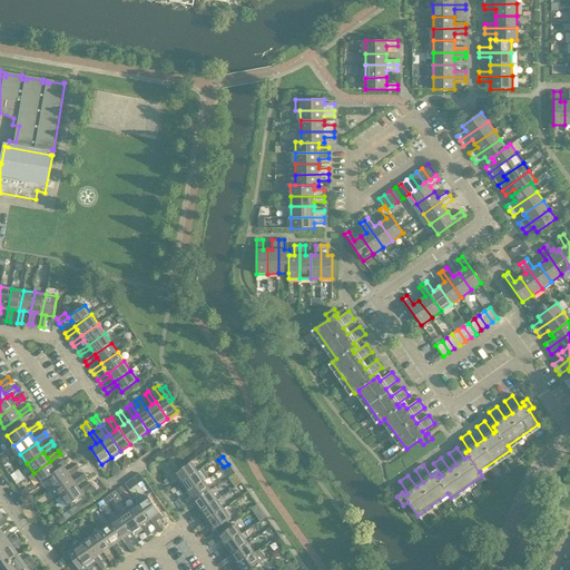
[(64,465),(67,463),(65,460),(53,467),(50,461),(33,473),(40,483),(47,478),(57,471),(56,471),(64,465)]
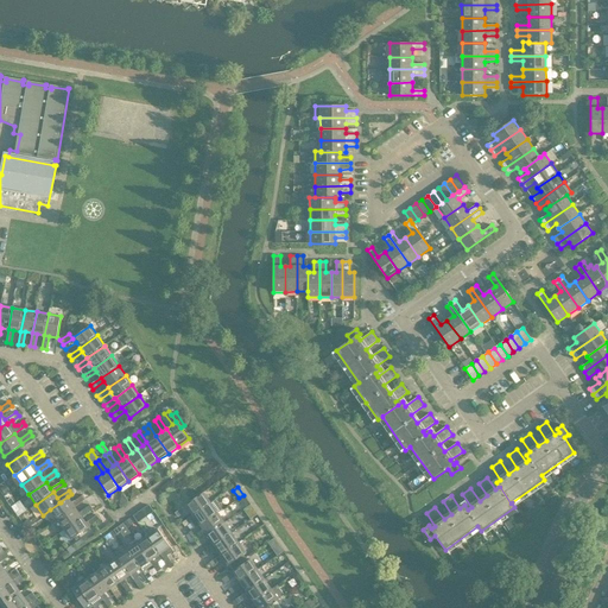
[(189,510),(192,515),(210,502),(203,493),(185,505),(175,513),(178,517),(189,510)]
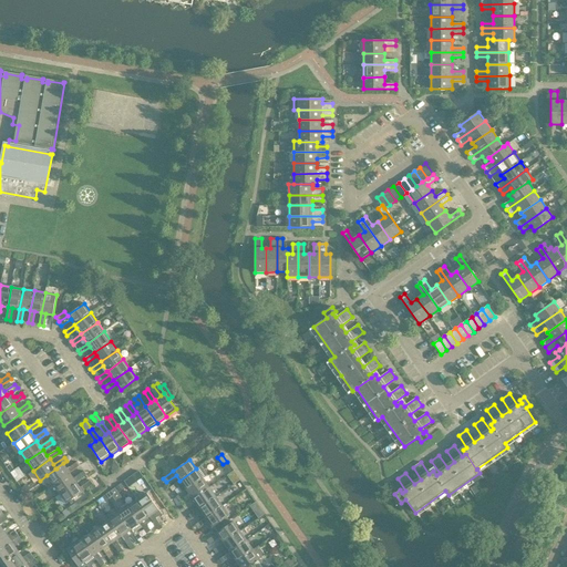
[(68,470),(63,463),(55,468),(57,468),(47,475),(53,484),(70,473),(80,466),(78,462),(68,470)]
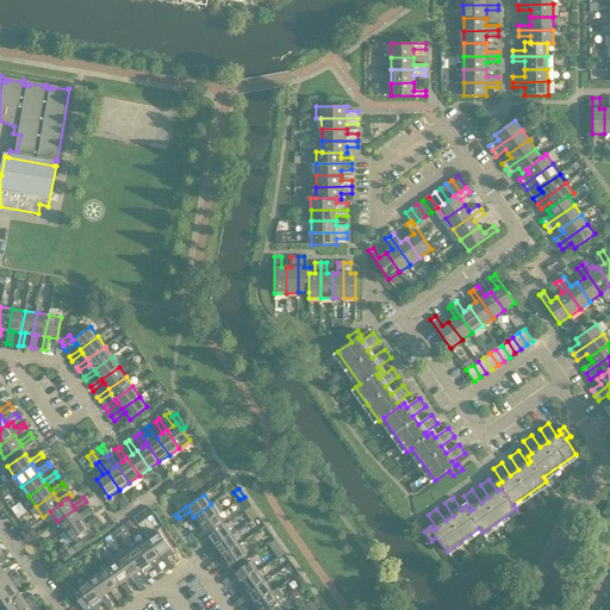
[(216,502),(211,504),(193,517),(182,524),(185,529),(192,524),(197,530),(200,527),(218,515),(223,511),(216,502)]
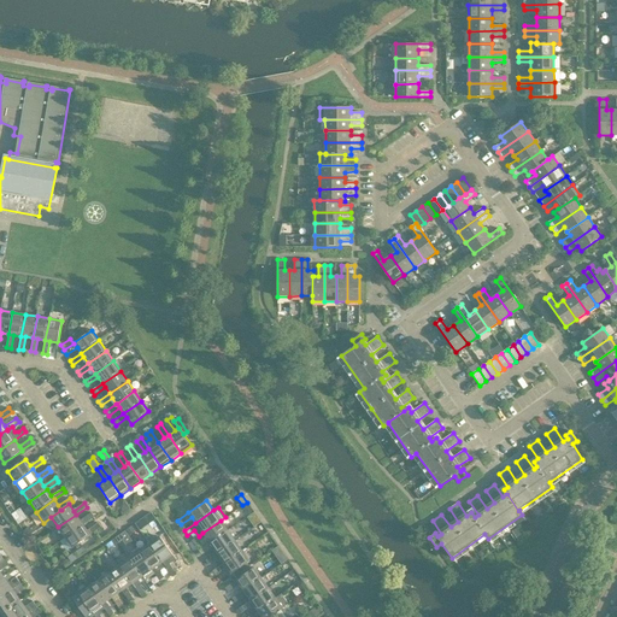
[(58,527),(65,538),(83,524),(94,517),(92,512),(81,521),(76,515),(58,527)]
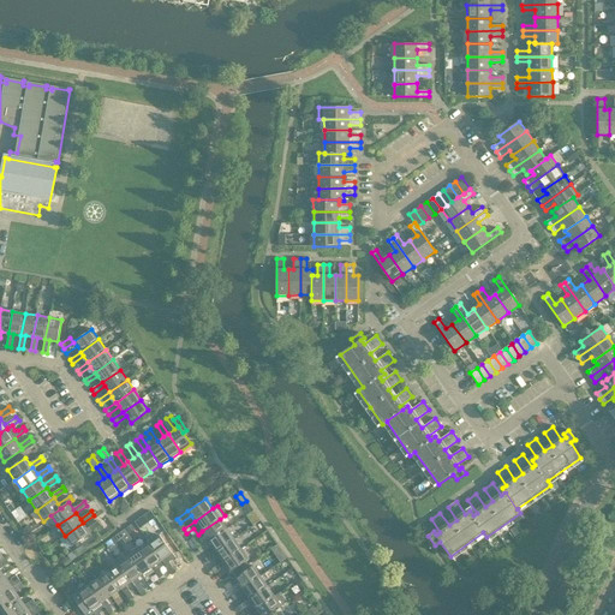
[(206,536),(209,542),(227,529),(220,519),(202,531),(198,535),(191,539),(193,543),(206,536)]
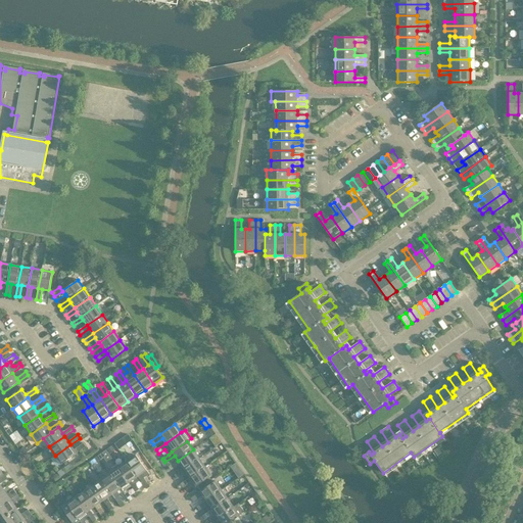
[(74,449),(70,444),(55,456),(61,464),(77,454),(86,446),(84,443),(74,449)]
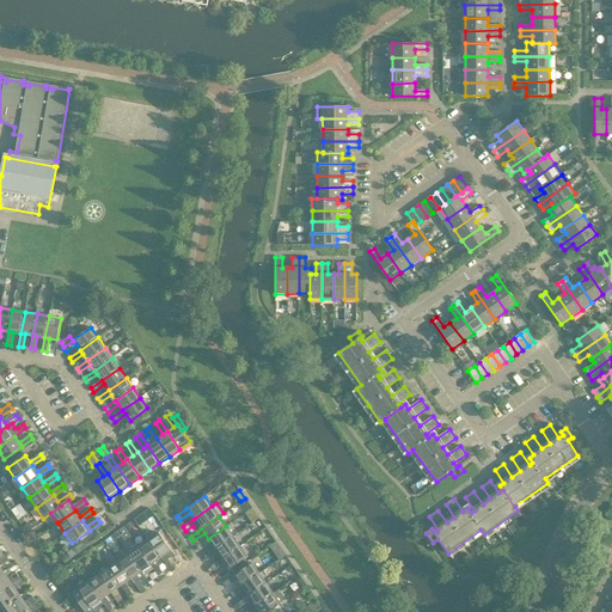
[(210,543),(215,549),(233,537),(226,526),(208,539),(197,546),(200,550),(210,543)]
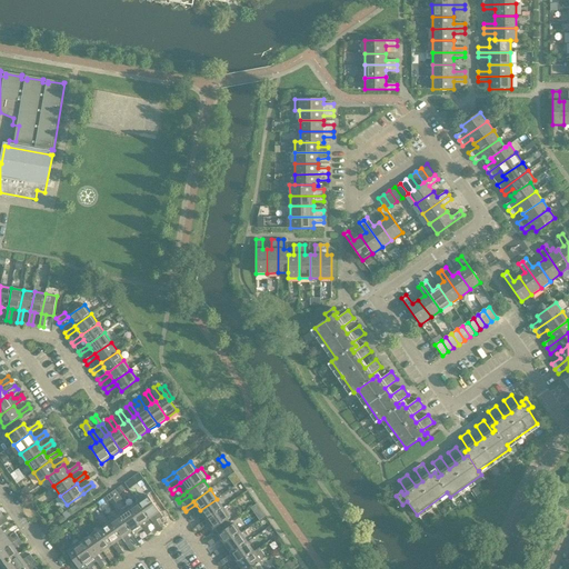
[(148,495),(138,502),(150,518),(149,519),(152,522),(157,529),(160,526),(156,520),(162,516),(148,495)]
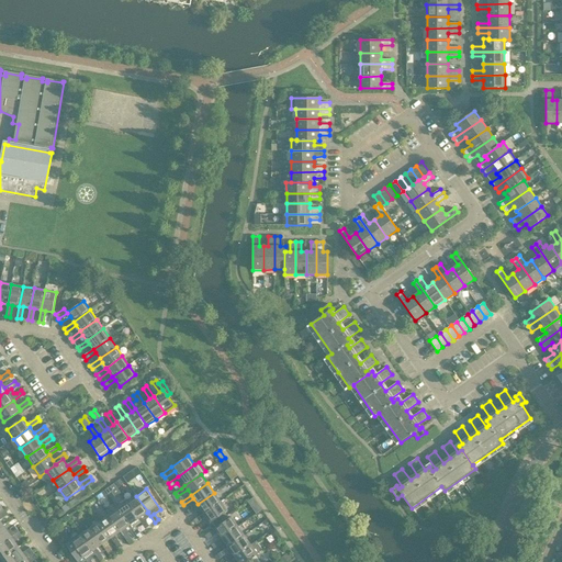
[(200,507),(204,513),(221,502),(214,493),(198,504),(188,510),(190,515),(200,507)]
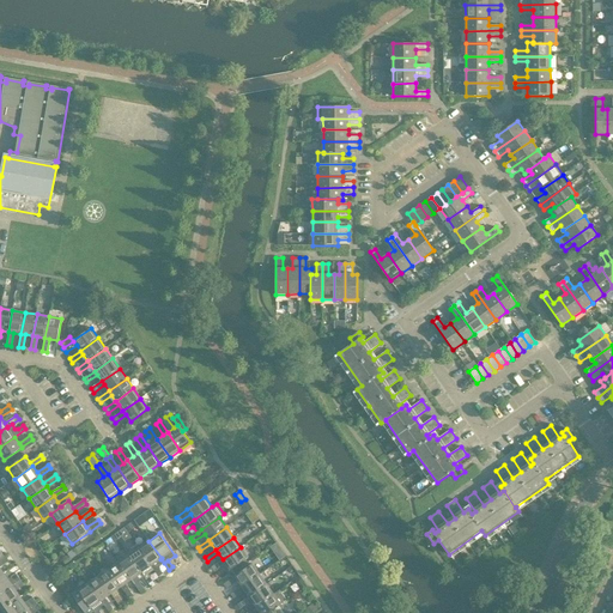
[(161,559),(162,558),(149,541),(139,547),(151,565),(153,570),(158,577),(163,574),(158,568),(164,563),(161,559)]
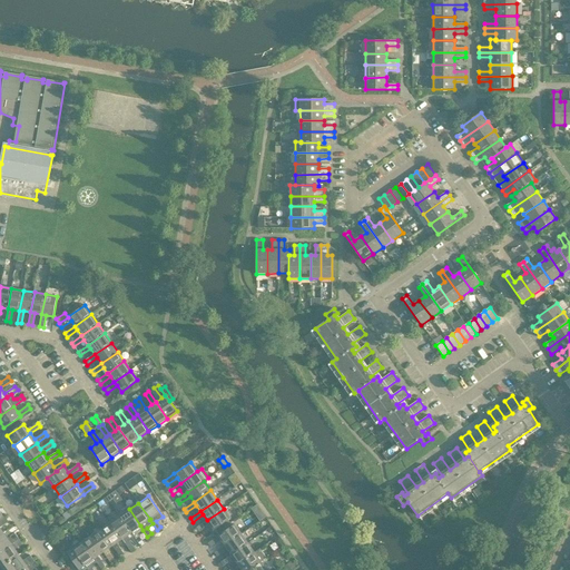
[(143,530),(140,526),(129,509),(119,516),(131,532),(134,537),(138,543),(143,540),(138,533),(143,530)]
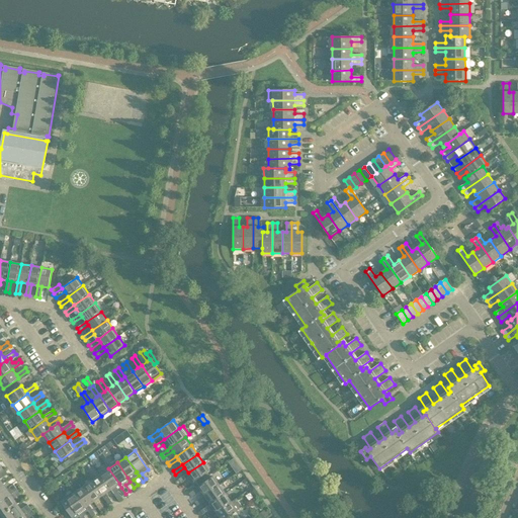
[(209,471),(203,462),(188,472),(179,480),(181,483),(190,477),(194,482),(209,471)]
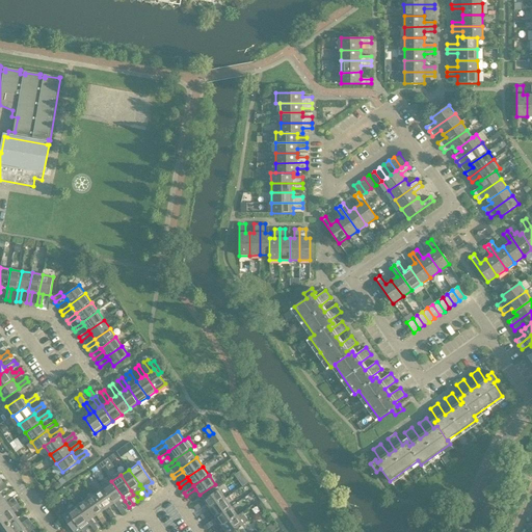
[(64,476),(58,480),(61,485),(68,481),(64,476)]
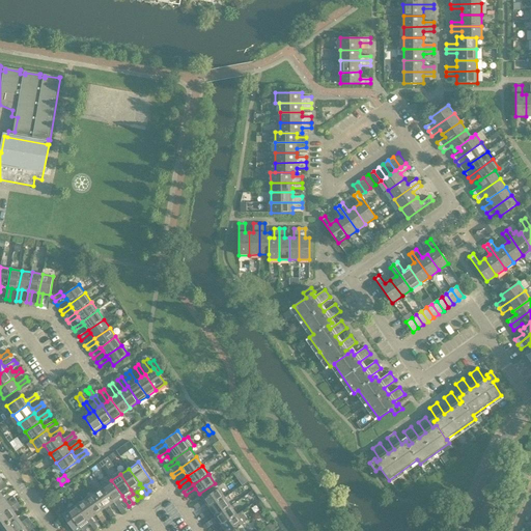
[(111,480),(103,486),(114,502),(113,502),(120,511),(123,509),(119,503),(124,500),(122,496),(111,480)]
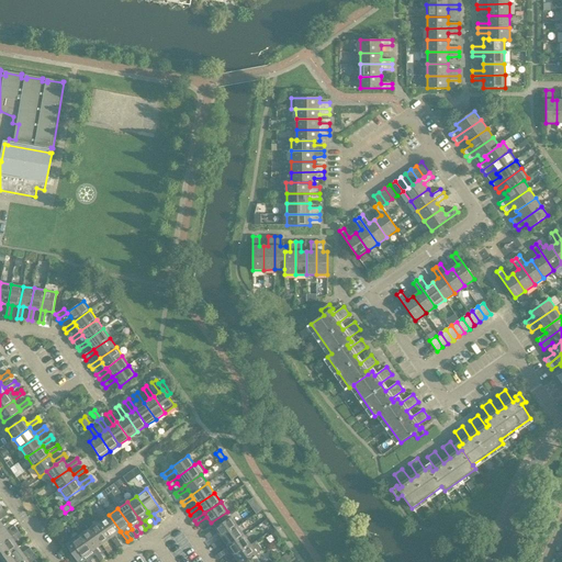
[(120,531),(121,531),(109,515),(100,521),(111,538),(117,548),(122,546),(114,536),(120,531)]
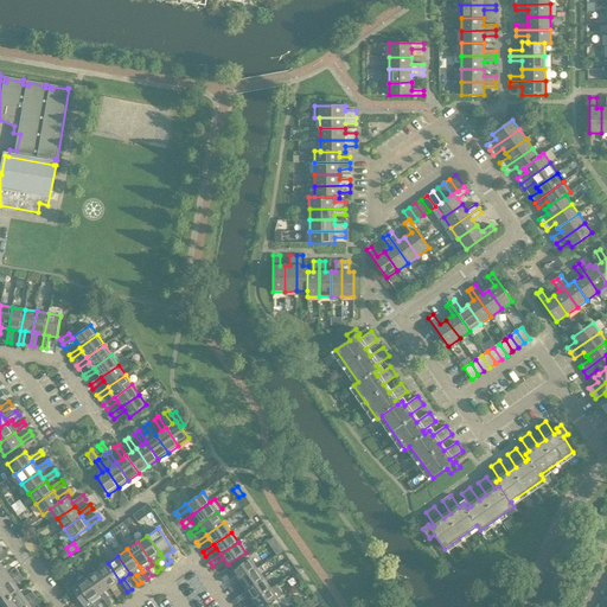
[(235,575),(240,581),(257,568),(250,558),(232,570),(222,579),(224,582),(235,575)]
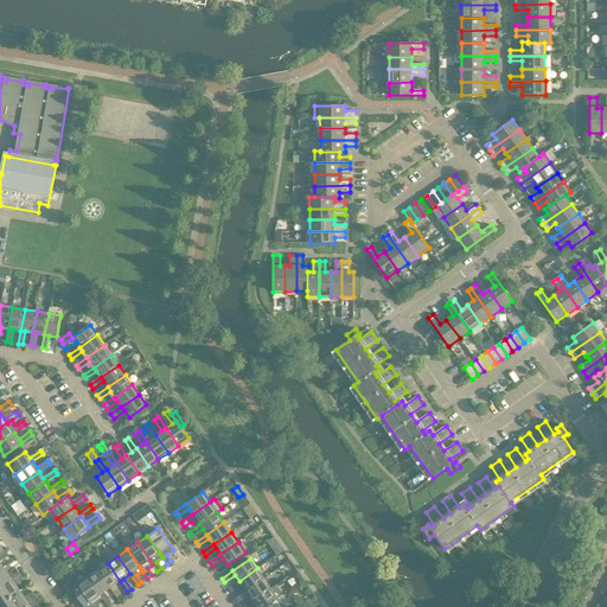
[(110,588),(117,599),(122,596),(114,585),(120,581),(108,563),(97,570),(110,588)]
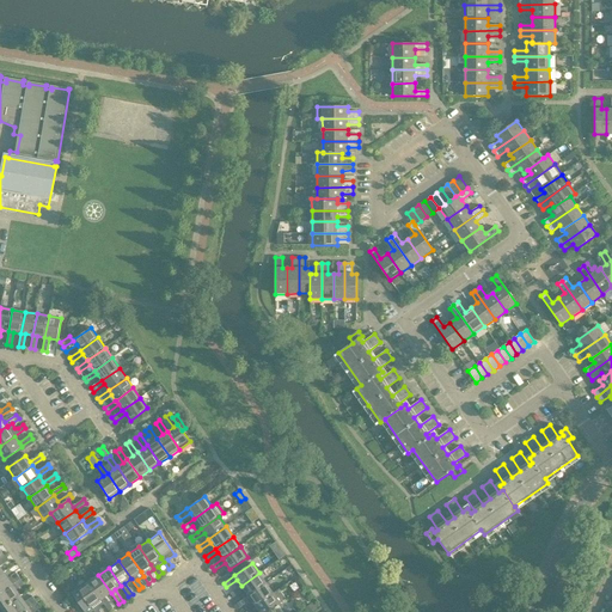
[(0,592),(20,579),(16,573),(8,579),(4,573),(0,575),(0,592)]
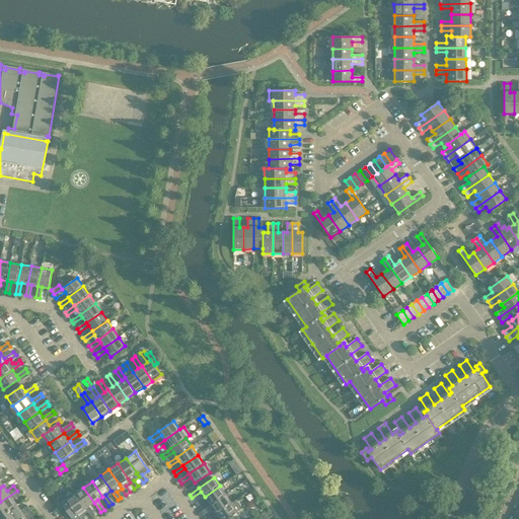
[(211,505),(226,495),(220,486),(205,497),(195,503),(198,507),(207,500),(211,505)]
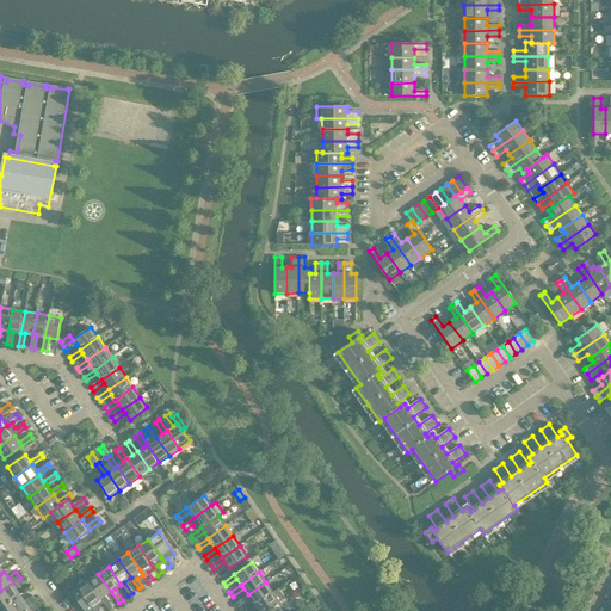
[(105,596),(111,592),(98,574),(88,581),(100,599),(104,603),(109,610),(112,608),(105,596)]
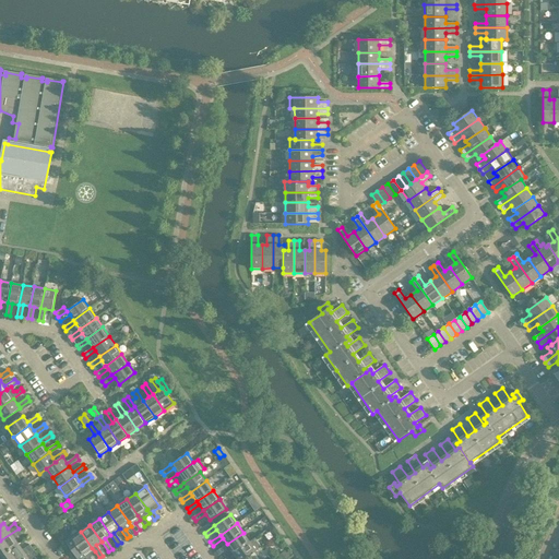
[(0,554),(1,556),(19,544),(15,539),(22,534),(19,528),(0,540),(0,554)]
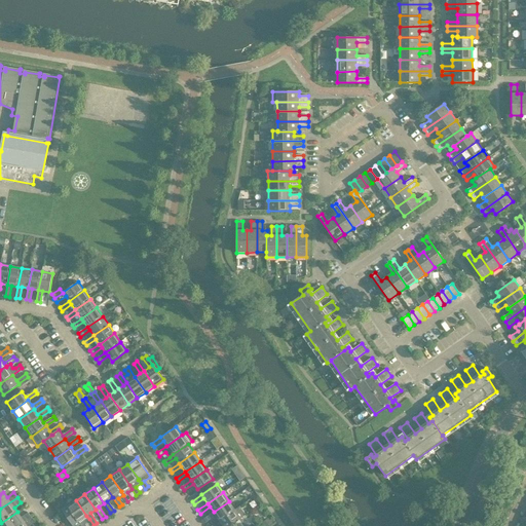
[(67,506),(62,511),(72,525),(79,525),(80,525),(81,525),(86,525),(84,523),(89,519),(86,516),(76,500),(67,506)]
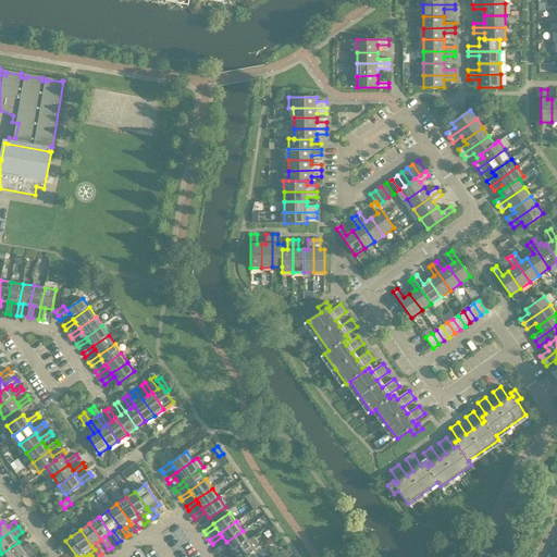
[(232,552),(233,552),(249,540),(243,531),(226,542),(215,549),(219,553),(229,546),(232,552)]
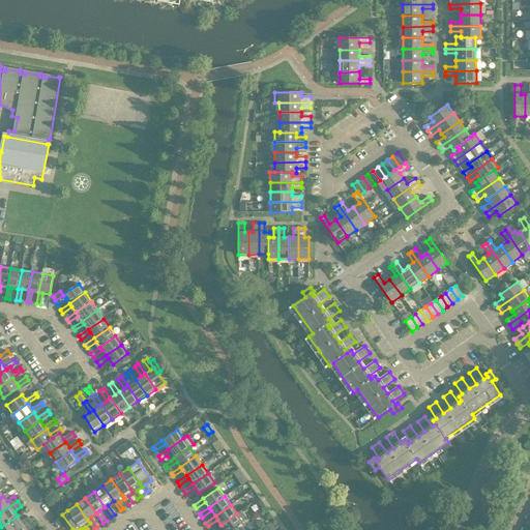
[(221,525),(212,529),(221,529),(224,528),(225,529),(231,529),(242,523),(247,519),(241,510),(237,513),(222,525),(221,525)]
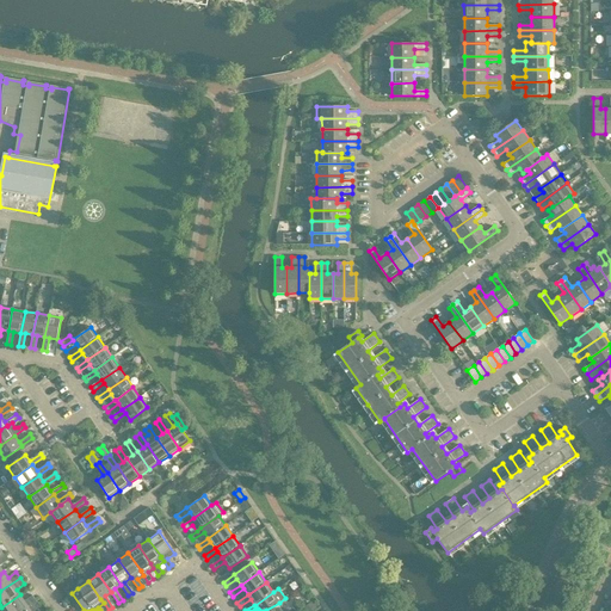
[(22,610),(37,602),(32,596),(24,600),(20,594),(1,608),(4,610),(22,610)]
